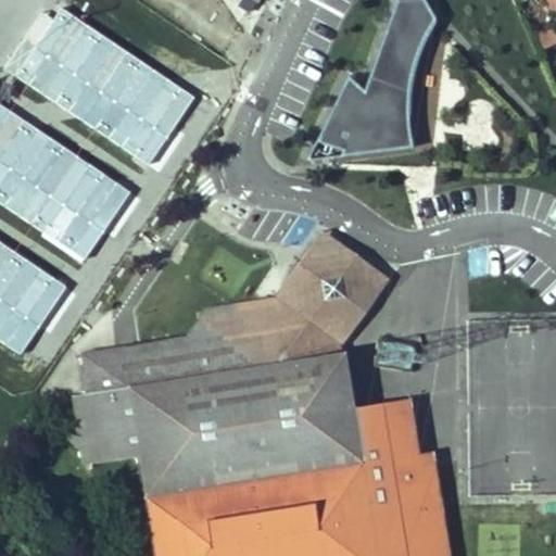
[(411,79),(426,41),(425,0),(388,0),(388,1),(388,8),(374,42),(374,61),(364,85),(343,76),(316,142),(319,142),(341,151),(412,150),(411,79)]
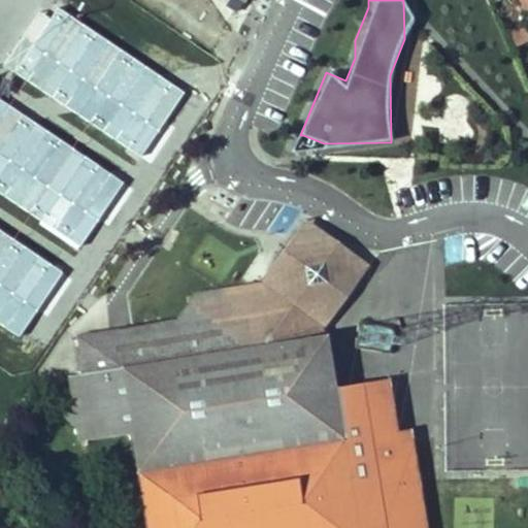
[(527,0),(519,0),(524,11),(527,9),(527,0)]
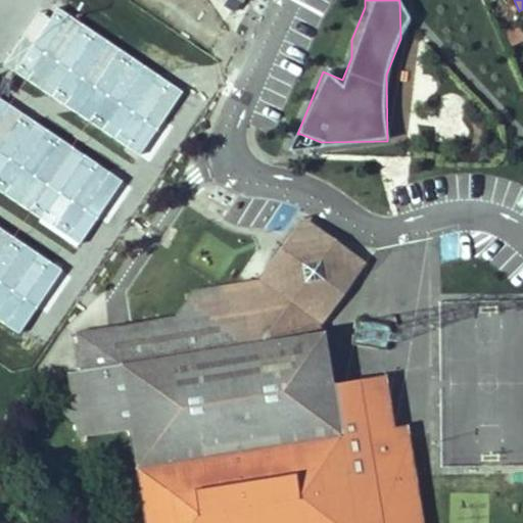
[(513,47),(522,40),(522,30),(518,24),(504,34),(513,47)]
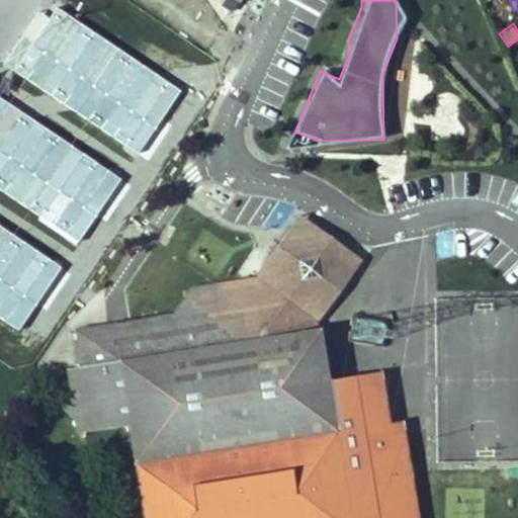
[(292,224),(308,221),(299,214),(292,224)]
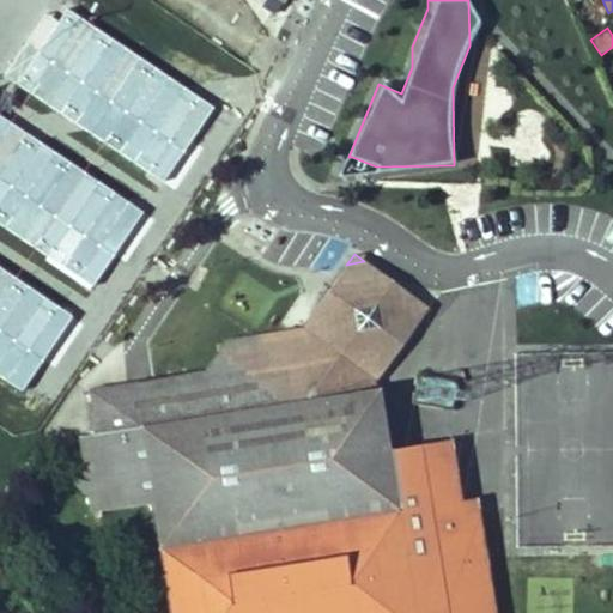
[(168,612),(490,612),(475,511),(457,514),(455,498),(447,439),(387,449),(377,389),(364,392),(362,372),(383,369),(419,320),(417,299),(364,261),(346,265),(309,313),(314,334),(303,345),(296,338),(240,349),(229,362),(217,353),(204,372),(193,387),(135,398),(133,383),(89,389),(96,436),(78,438),(84,469),(74,483),(89,495),(90,509),(151,501),(168,612)]
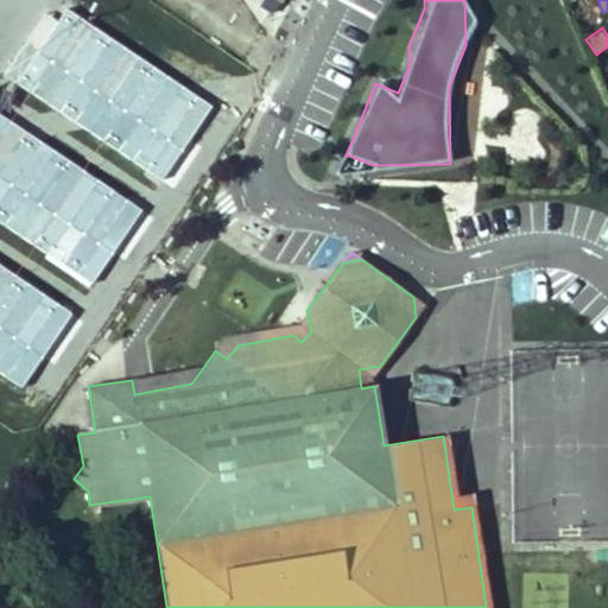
[(413,297),(416,317),(424,305),(413,297)]
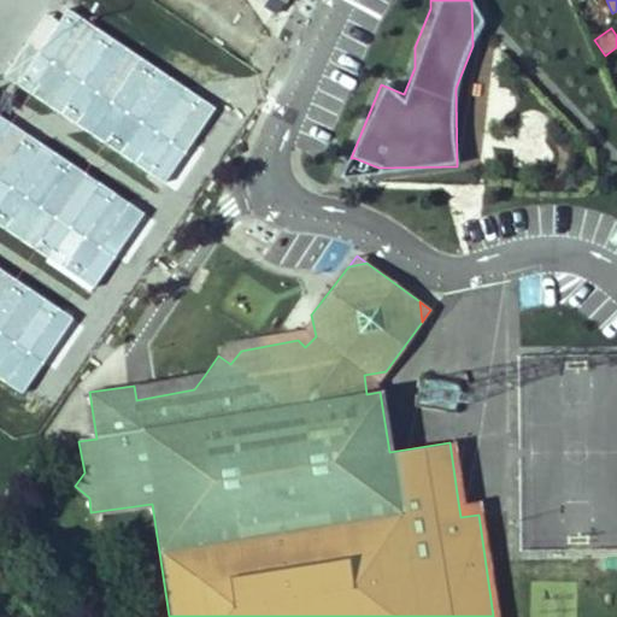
[(316,336),(311,315),(303,327),(228,341),(218,356),(230,364),(241,351),(298,340),(305,347),(316,336)]
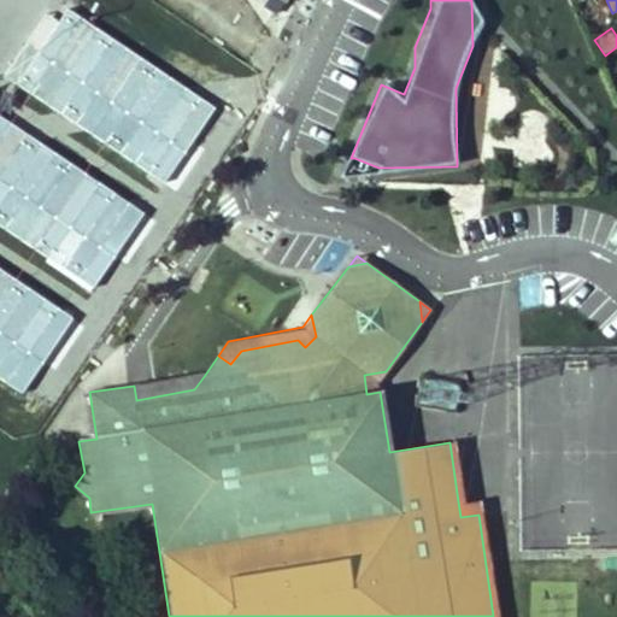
[(366,394),(380,392),(378,381),(386,371),(364,375),(366,394)]
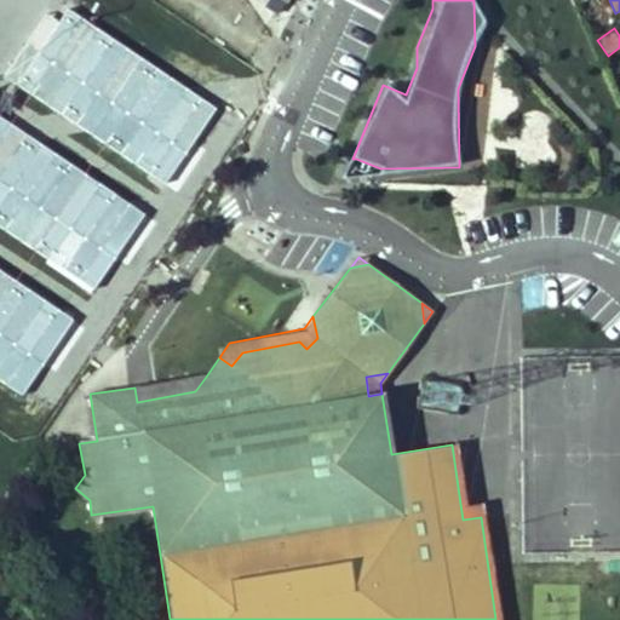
[(206,377),(189,379),(135,388),(137,402),(195,391),(206,377)]
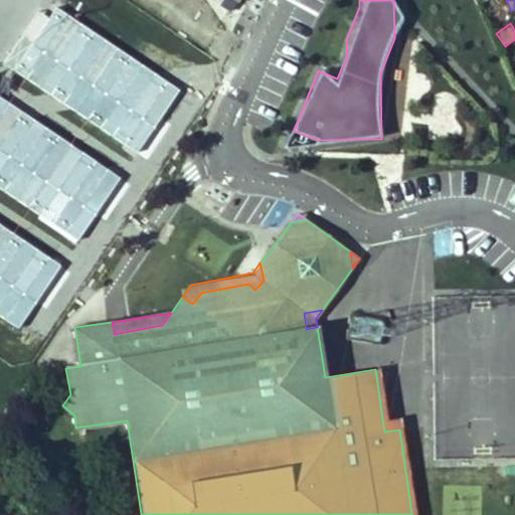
[(514,451),(514,376),(471,377),(471,418),(437,418),(437,442),(479,442),(479,454),(493,454),(493,452),(514,451)]
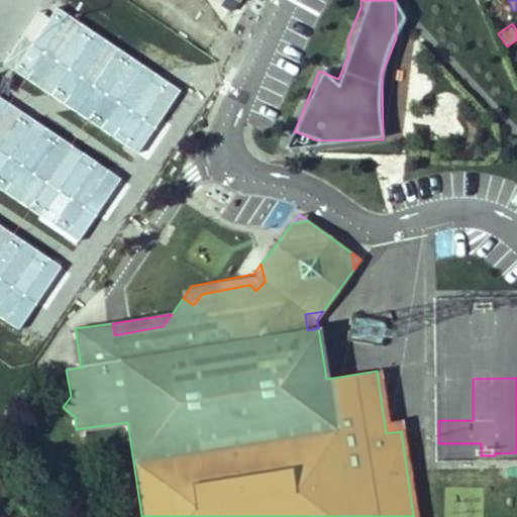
[(386,433),(401,431),(399,418),(384,420),(386,433)]
